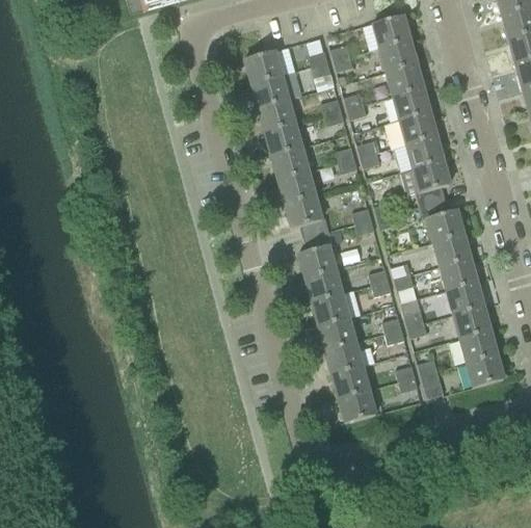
[(139,0),(142,11),(184,0),(139,0)]
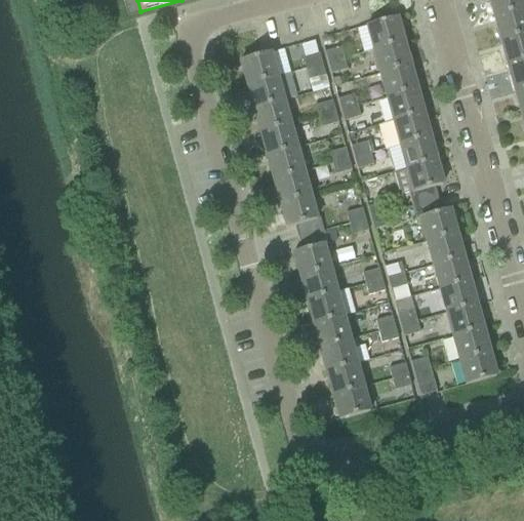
[(490,0),(494,13),(523,5),(523,2),(522,0),(490,0)]
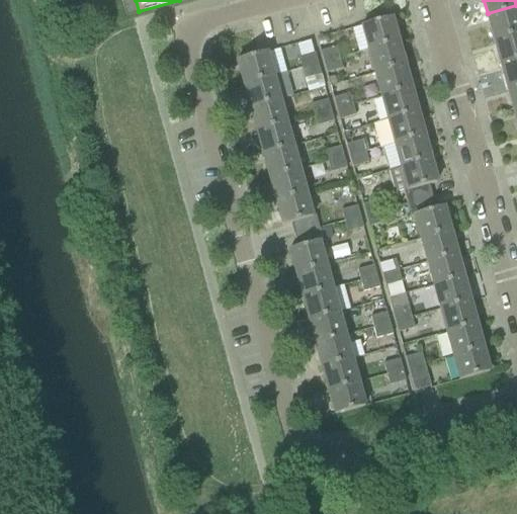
[(488,13),(495,37),(516,30),(516,5),(488,13)]
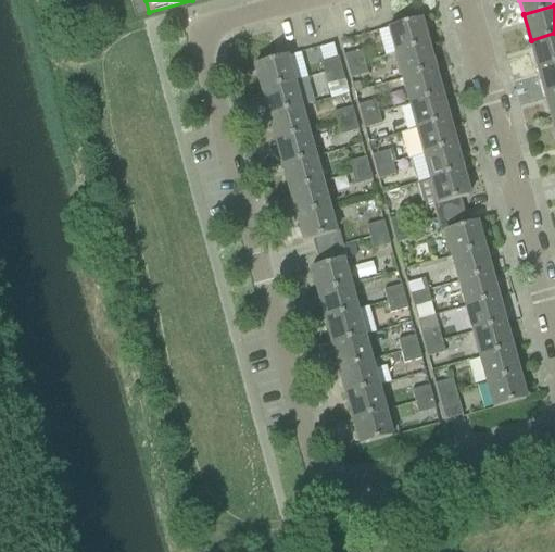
[(389,24),(396,50),(428,41),(420,15),(389,24)]
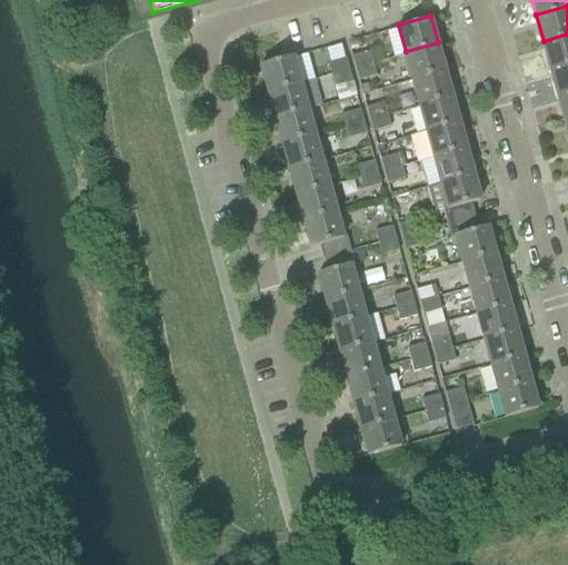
[(567,33),(544,41),(550,67),(567,60),(567,33)]
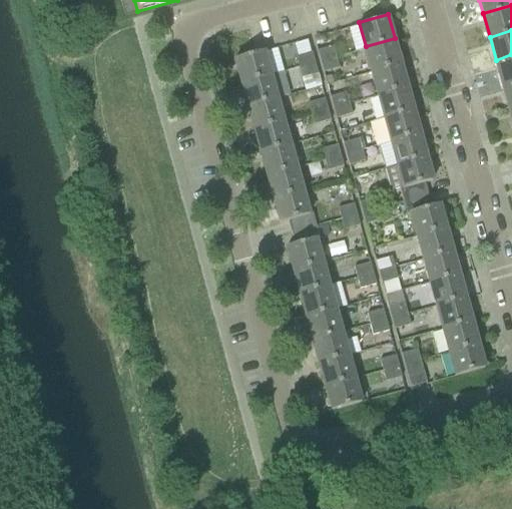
[(366,46),(372,69),(401,61),(395,38),(366,46)]
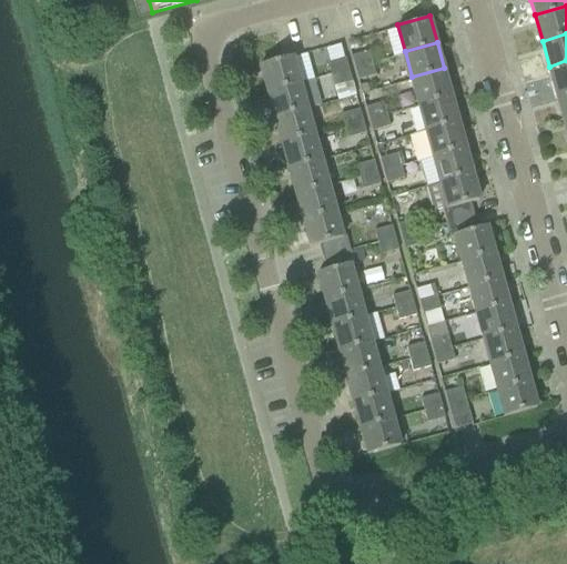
[(370,48),(352,53),(355,66),(373,60),(370,48)]
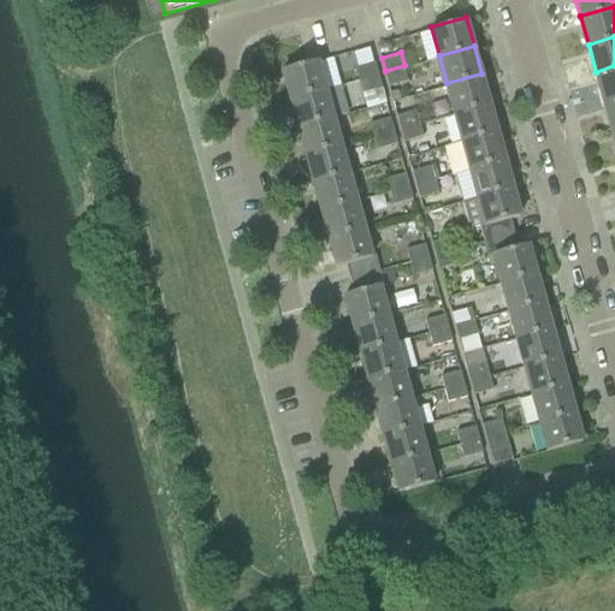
[(283,69),(291,98),(326,88),(318,59),(283,69)]
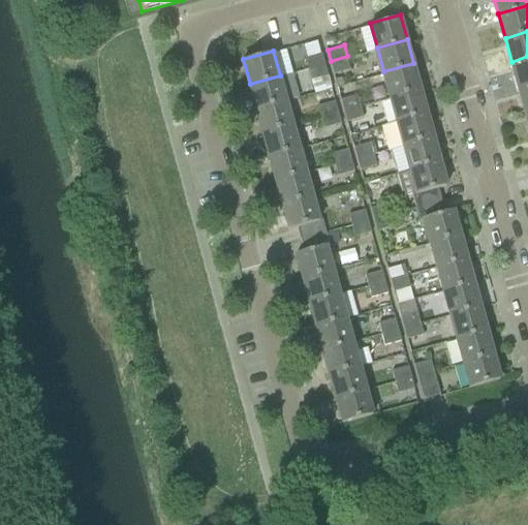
[(306,56),(309,67),(325,62),(322,52),(306,56)]
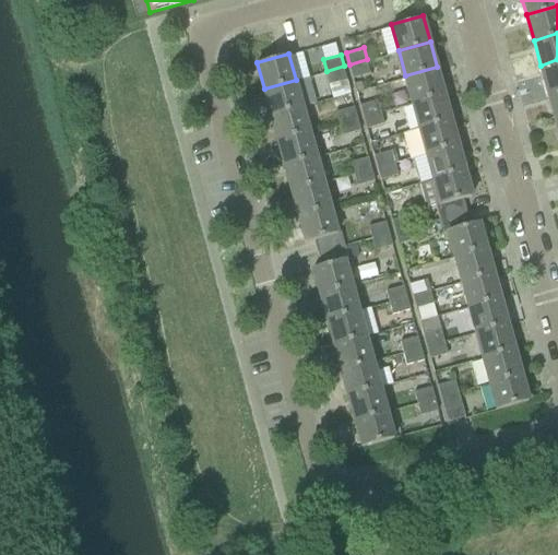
[(367,59),(349,65),(353,75),(370,71),(367,59)]
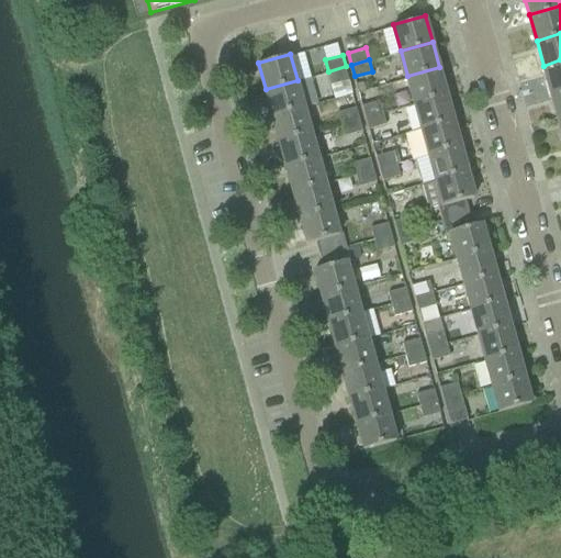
[(560,59),(543,66),(551,91),(560,87),(560,59)]
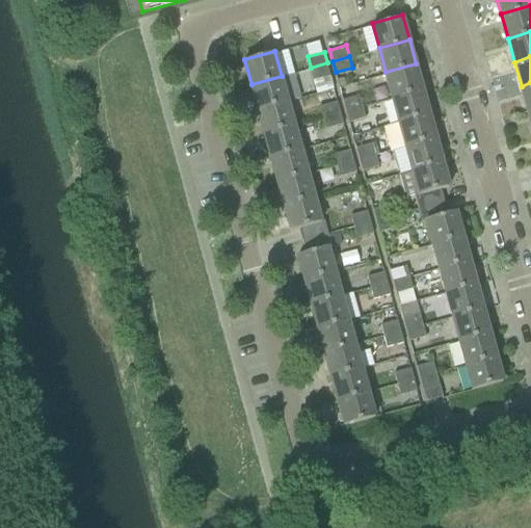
[(327,62),(311,68),(314,78),(330,74),(327,62)]
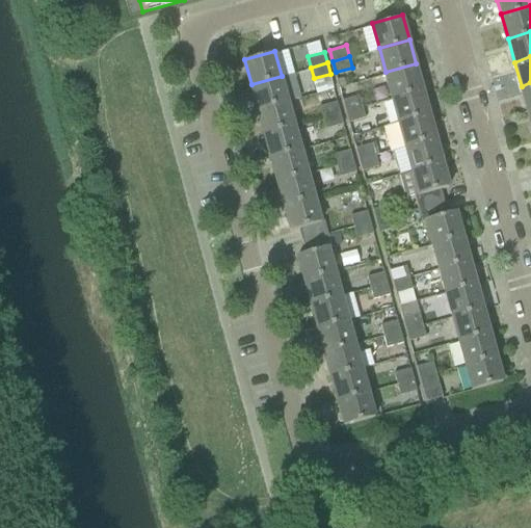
[(386,72),(393,96),(423,87),(416,63),(386,72)]
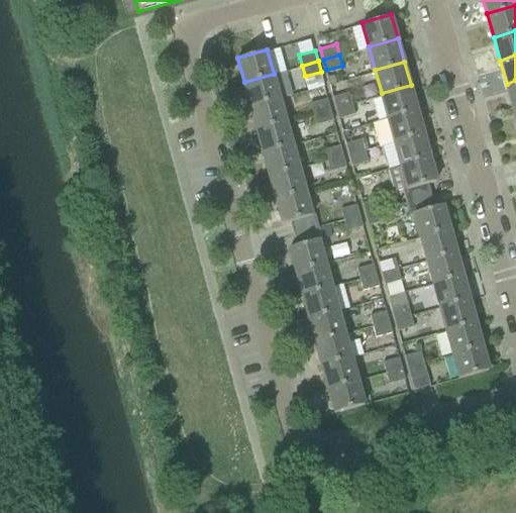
[(274,74),(244,82),(247,94),(250,105),(280,97),(292,93),(286,70),(274,74)]
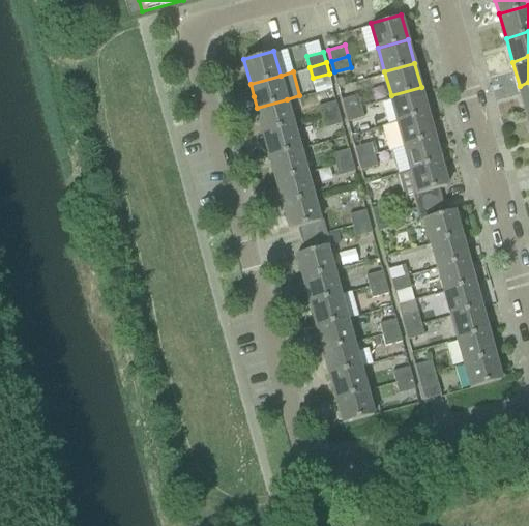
[(528,82),(520,86),(526,110),(528,109),(528,82)]
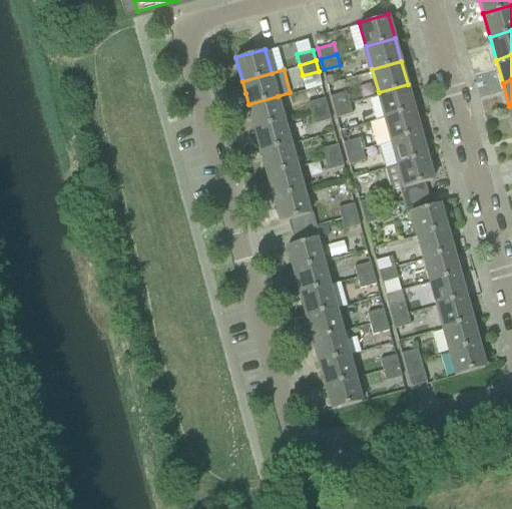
[(379,92),(385,116),(414,107),(408,84),(379,92)]
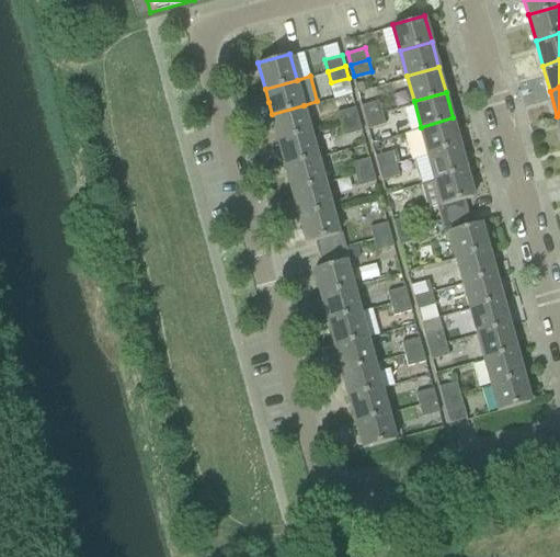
[(378,99),(362,103),(365,115),(381,111),(378,99)]
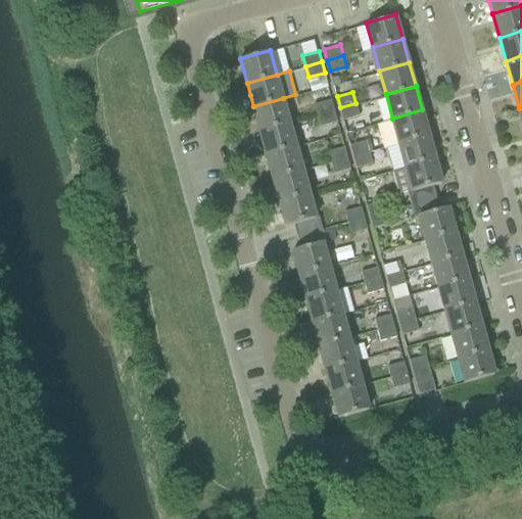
[(253,106),(259,130),(289,122),(283,98),(253,106)]
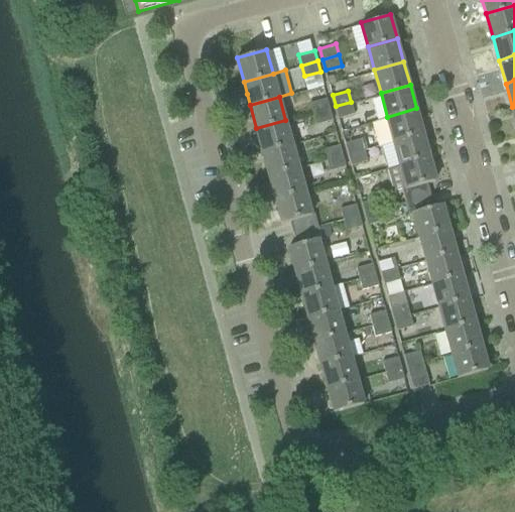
[(311,101),(314,112),(330,107),(327,97),(311,101)]
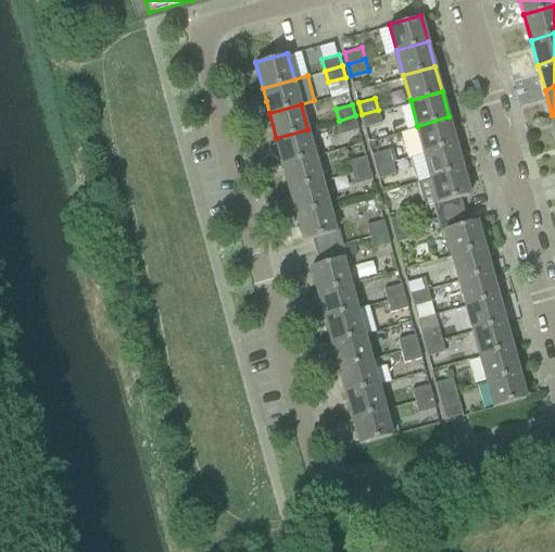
[(378,110),(362,114),(365,126),(381,121),(378,110)]
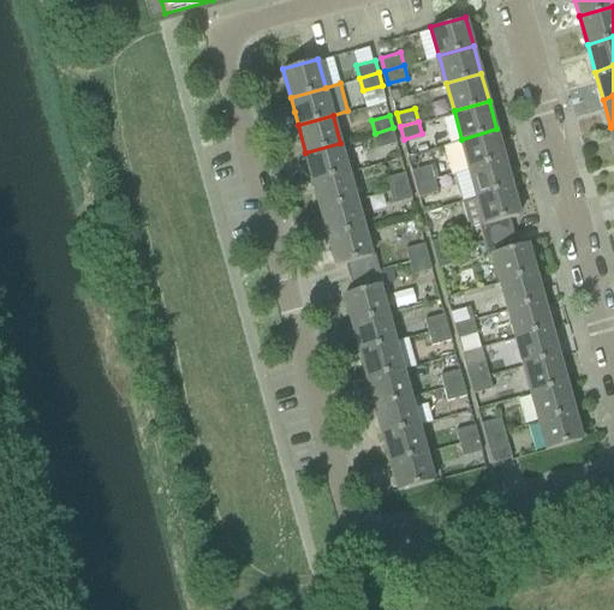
[(393,127),(375,133),(379,147),(397,141),(393,127)]
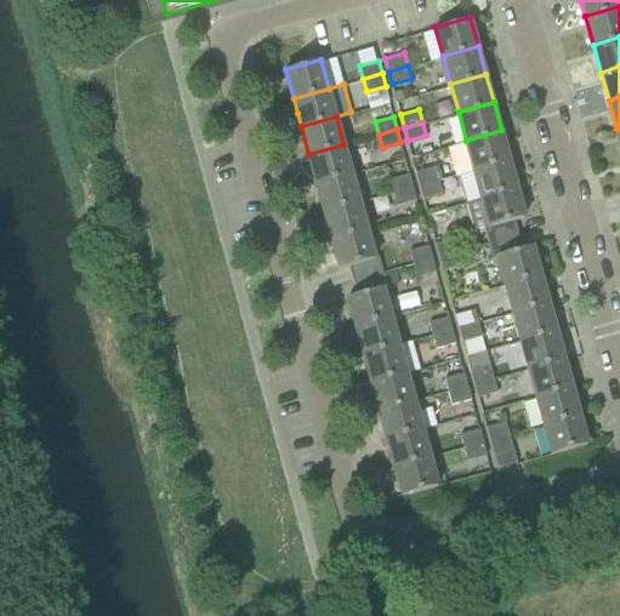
[(466,141),(475,169),(510,159),(501,130),(466,141)]
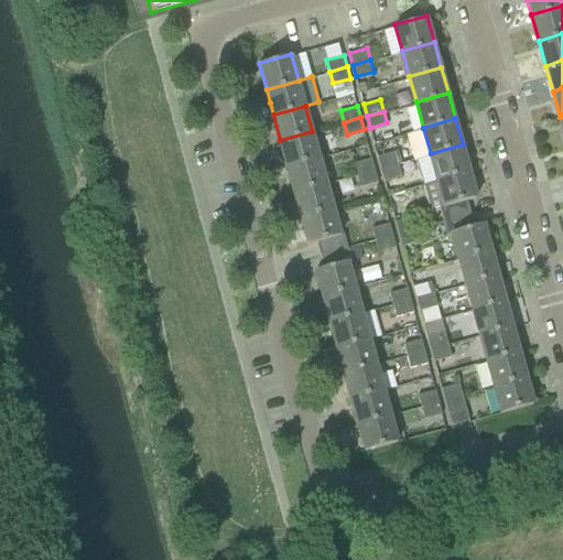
[(280,140),(288,165),(320,157),(312,131),(280,140)]
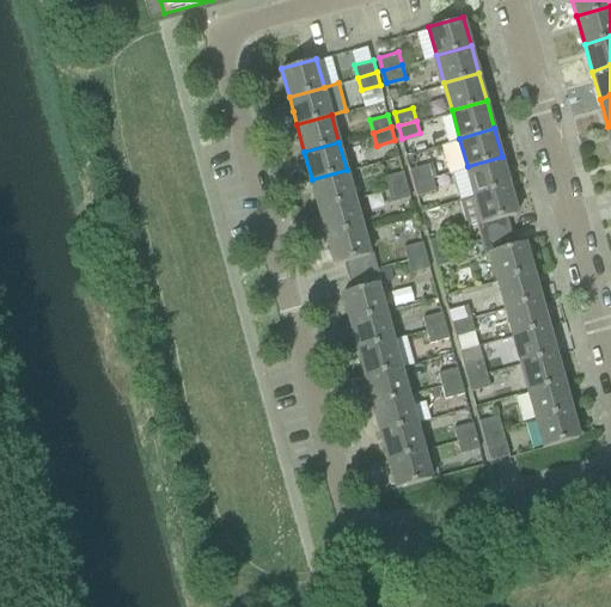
[(468,166),(452,170),(460,197),(475,194),(509,184),(502,157),(468,166)]
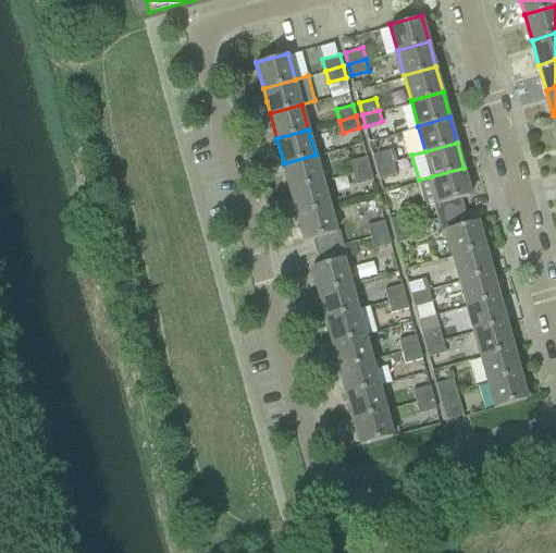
[(390,148),(372,154),(375,164),(393,160),(390,148)]
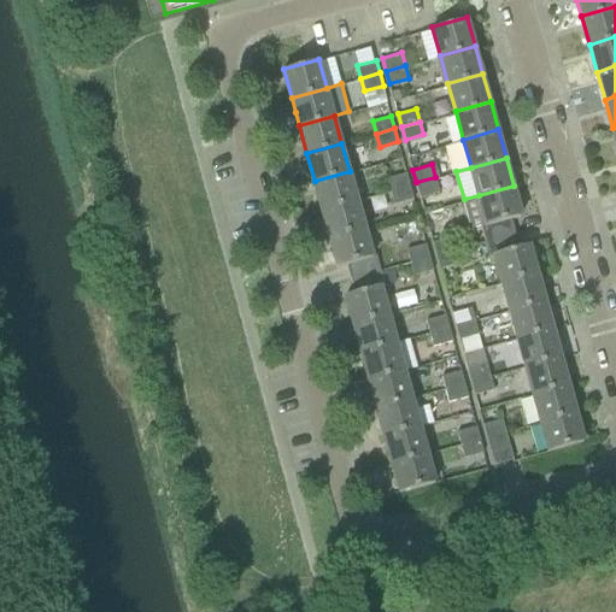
[(315,181),(322,209),(357,199),(350,171),(315,181)]
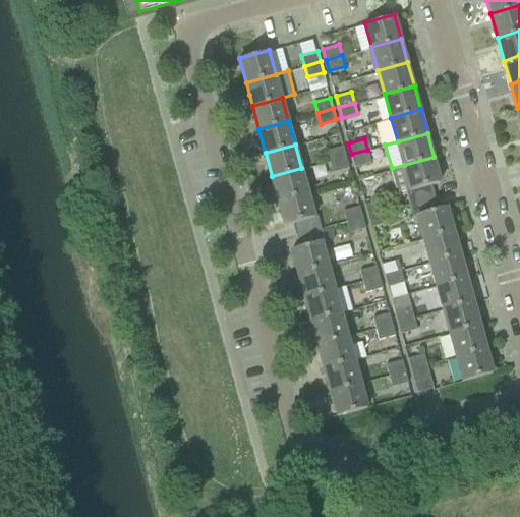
[(327,149),(331,160),(346,156),(343,145),(327,149)]
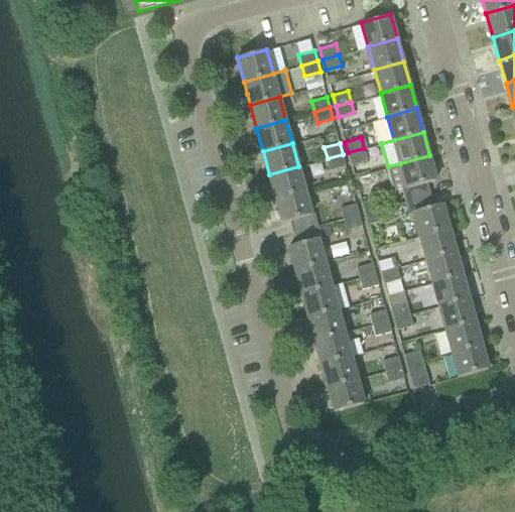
[(364,148),(348,152),(351,163),(367,159),(364,148)]
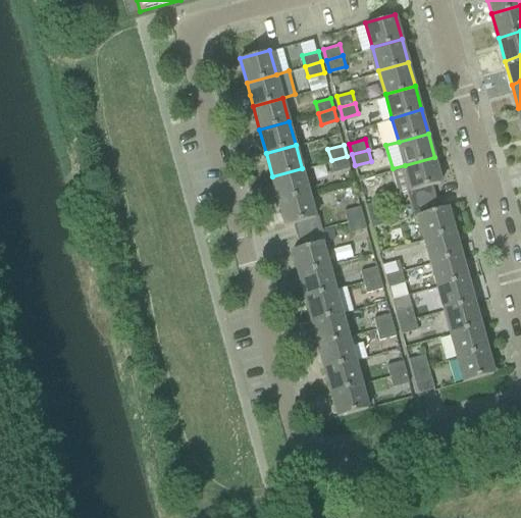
[(347,156),(331,160),(334,171),(350,167),(347,156)]
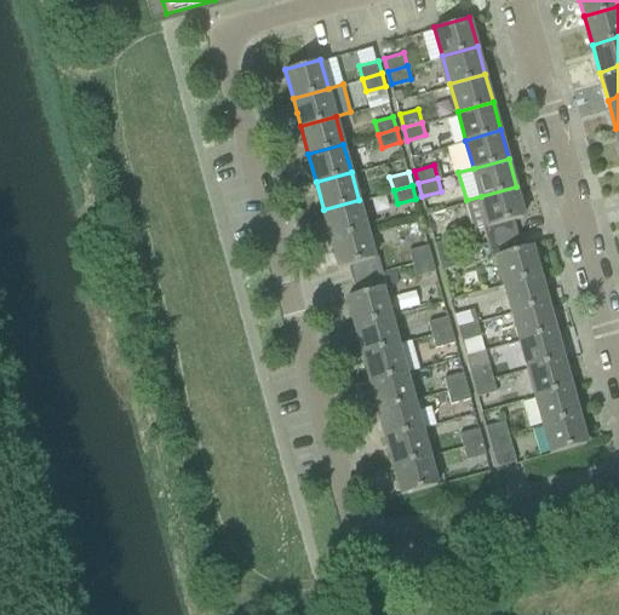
[(485,225),(489,240),(519,231),(515,218),(525,214),(516,187),(481,196),(489,225),(485,225)]
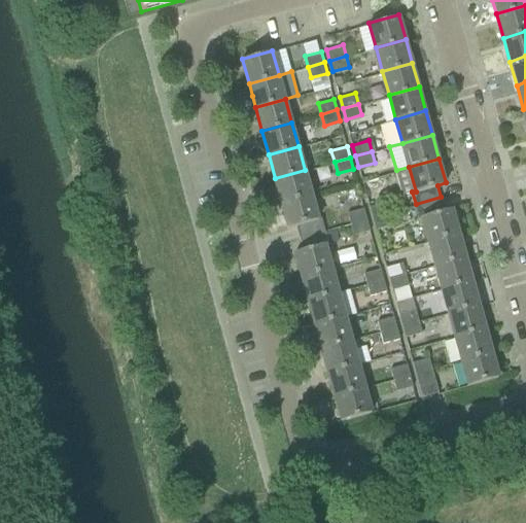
[(275,178),(282,202),(312,194),(305,170),(275,178)]
